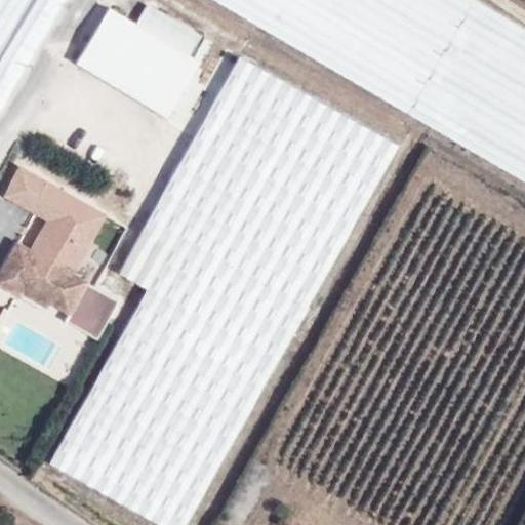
[(0,0),(0,109),(64,0),(0,0)]
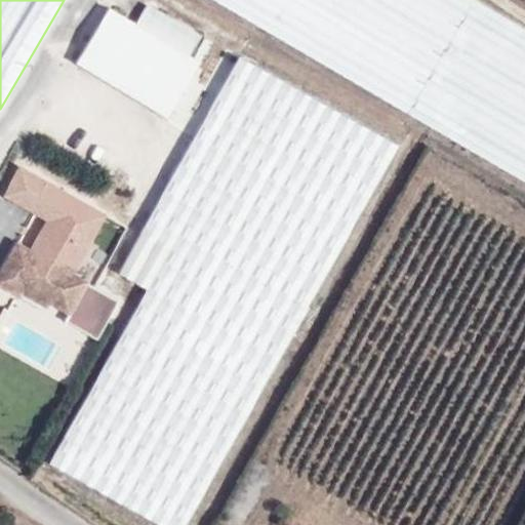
[(524,28),(476,0),(216,0),(524,178),(524,28)]
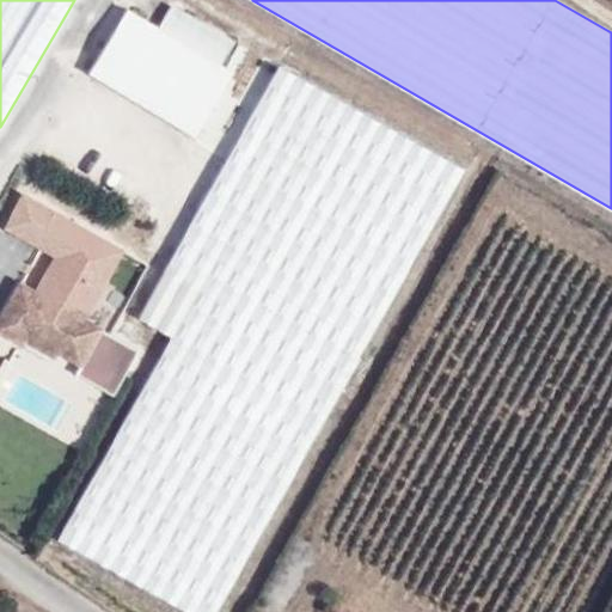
[(234,42),(171,5),(158,28),(132,12),(93,75),(197,136),(234,74),(220,66),(234,42)]
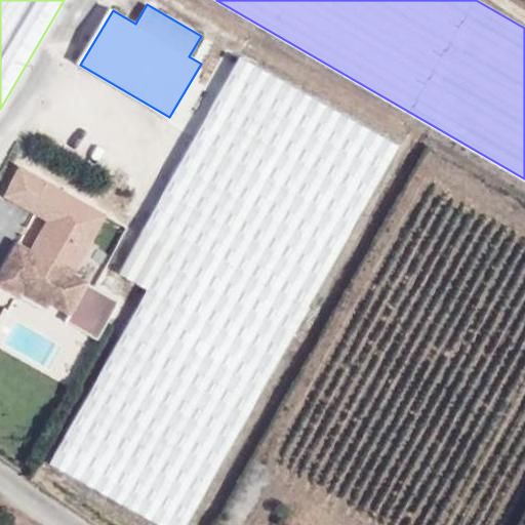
[(152,295),(55,463),(164,524),(185,524),(402,146),(242,54),(116,275),(152,295)]
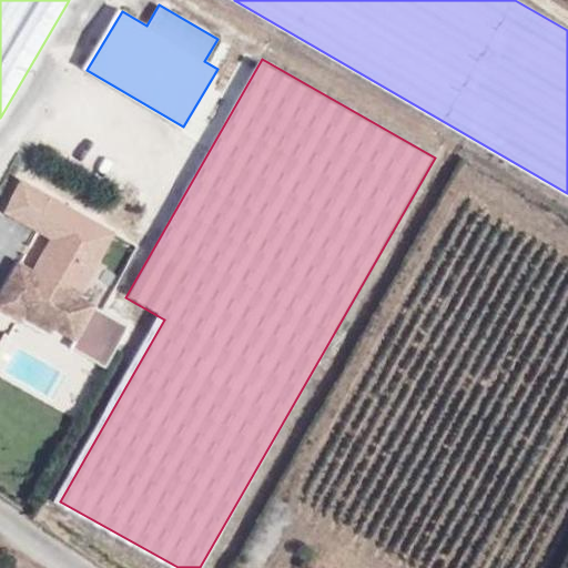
[(205,129),(223,93),(211,88),(193,122),(205,129)]
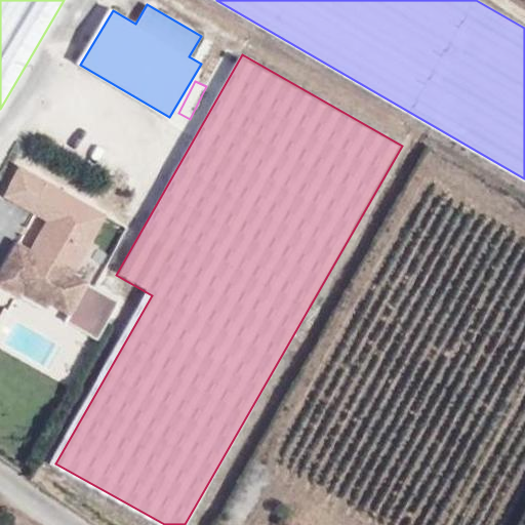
[(108,215),(16,166),(0,196),(0,202),(42,226),(33,243),(17,235),(0,267),(0,288),(21,300),(25,293),(94,331),(107,308),(68,287),(108,215)]
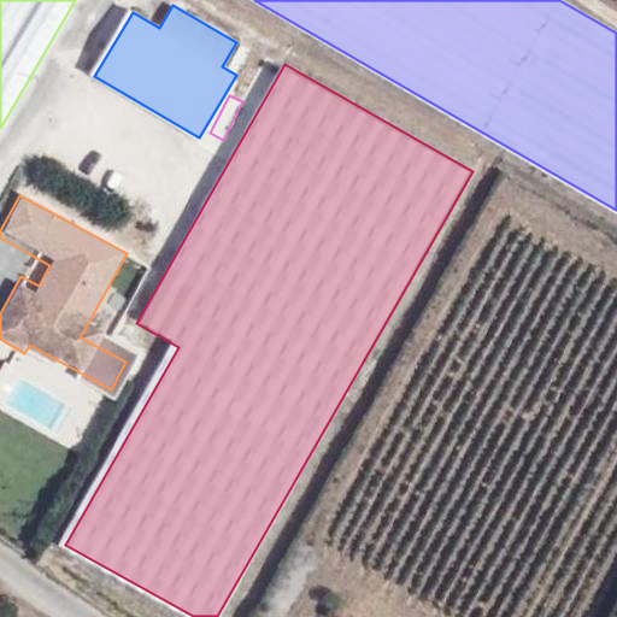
All buildings are outlined.
